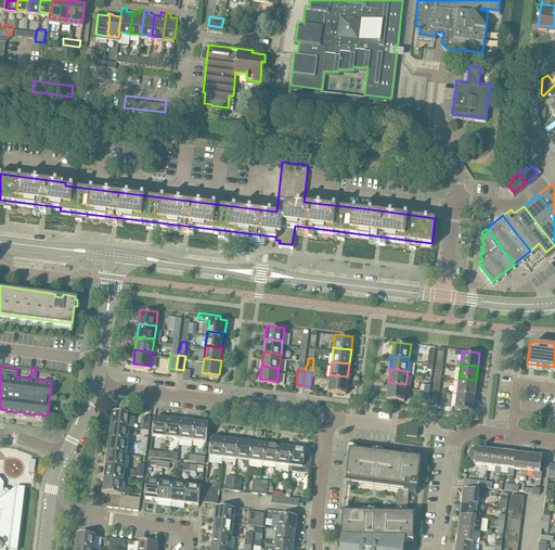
[(346,391),(347,376),(330,374),(328,387),(346,391)]
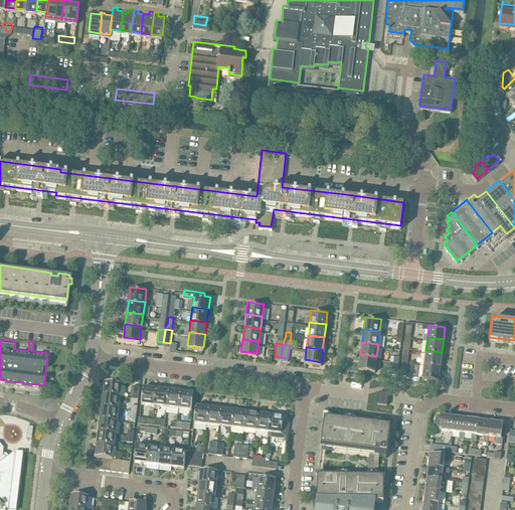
[(440,364),(442,352),(425,350),(423,362),(440,364)]
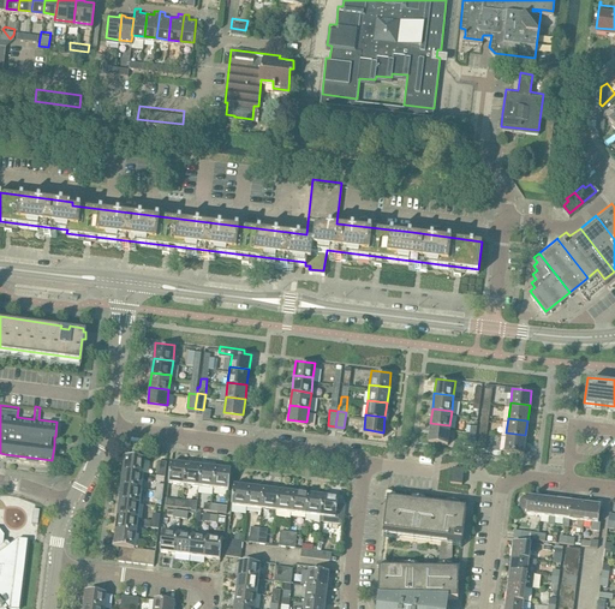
[(448,440),(449,425),(430,423),(429,437),(448,440)]
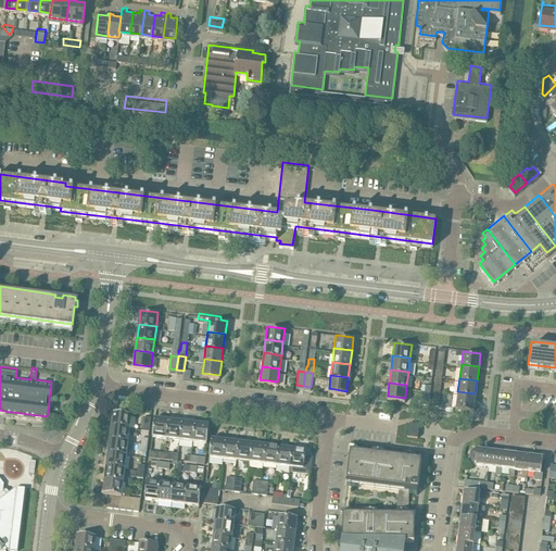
[(474,407),(475,393),(457,391),(456,404),(457,405),(474,407)]
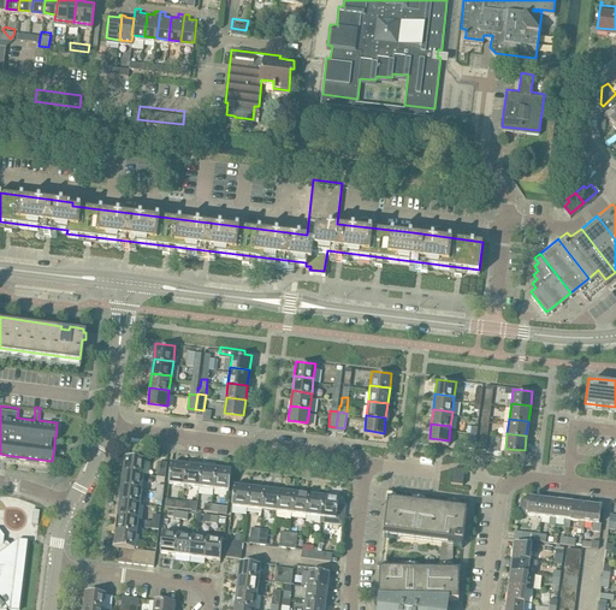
[(123,468),(143,471),(144,455),(125,452),(123,468)]
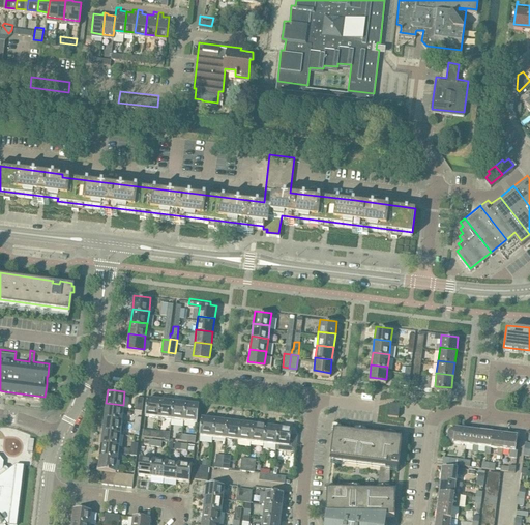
[(158,414),(160,397),(147,395),(145,412),(158,414)]
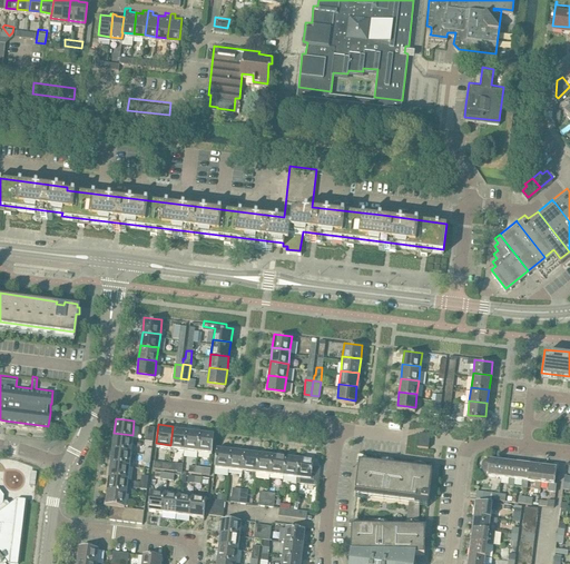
[(184,446),(186,427),(173,426),(170,445),(184,446)]
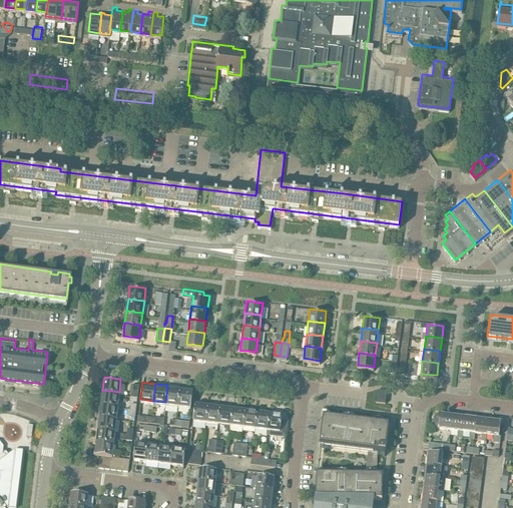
[(178,404),(180,387),(167,385),(165,402),(178,404)]
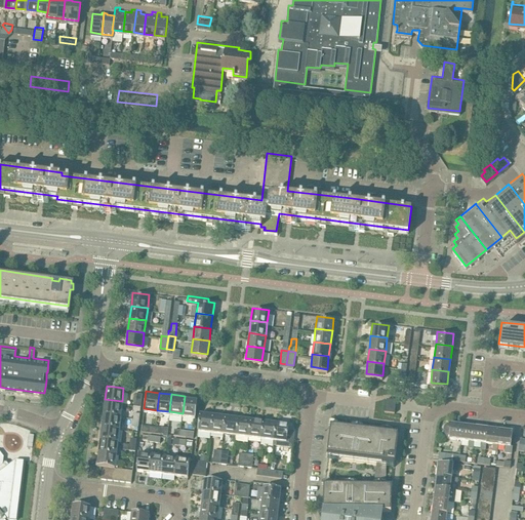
[(185,396),(183,413),(195,414),(197,397),(185,396)]
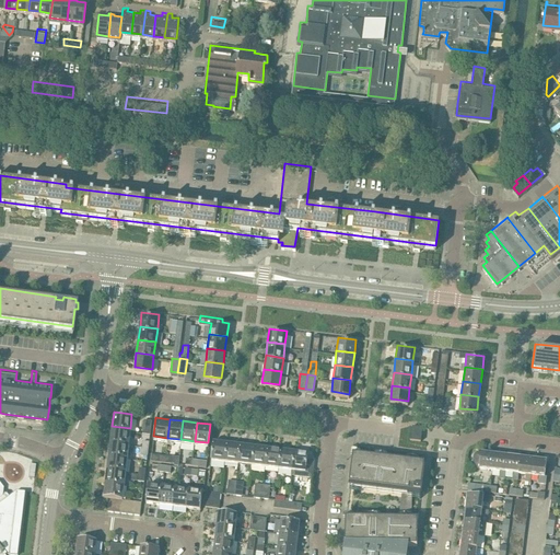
[(420,437),(422,424),(411,423),(409,436),(420,437)]
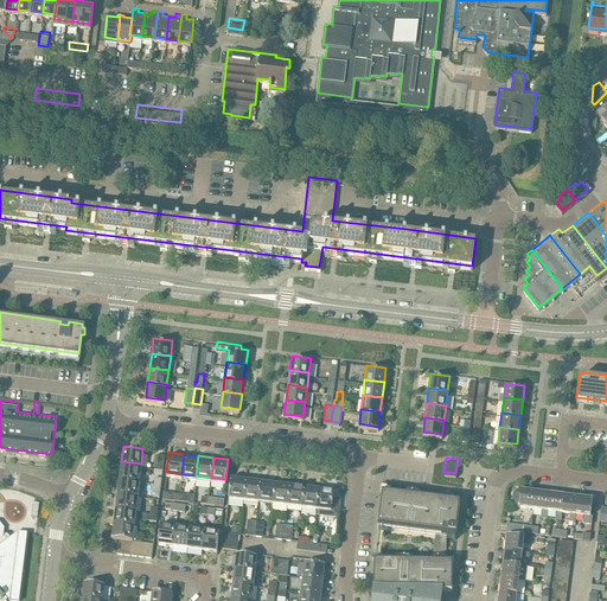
[(139,478),(141,464),(121,461),(120,475),(139,478)]
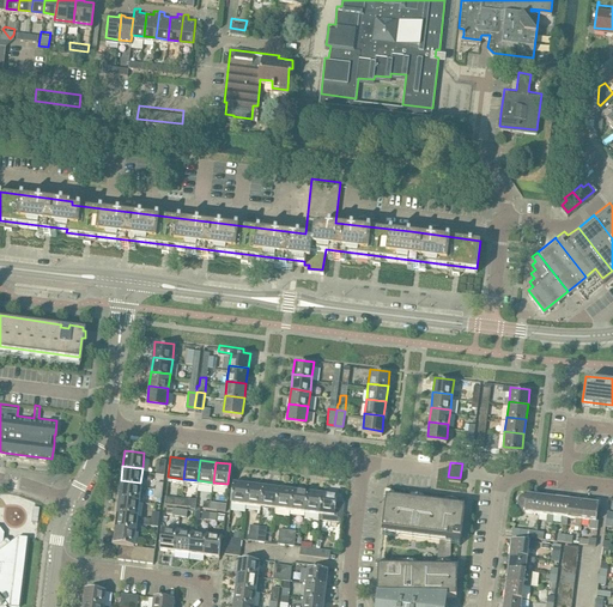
[(246,502),(248,480),(234,479),(231,499),(246,502)]
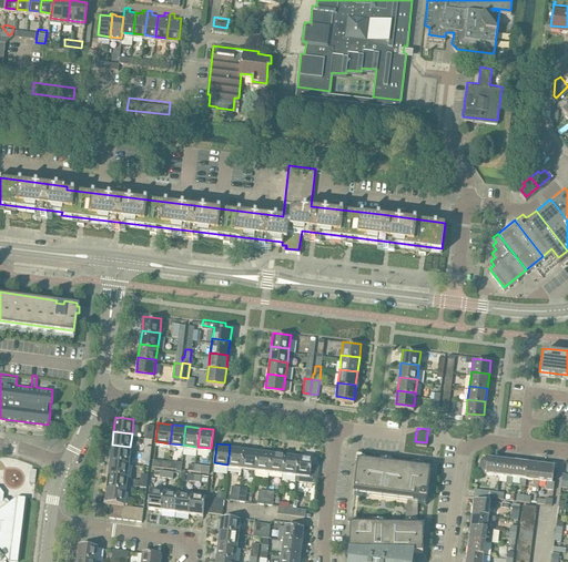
[(129,461),(130,447),(112,445),(110,459),(129,461)]
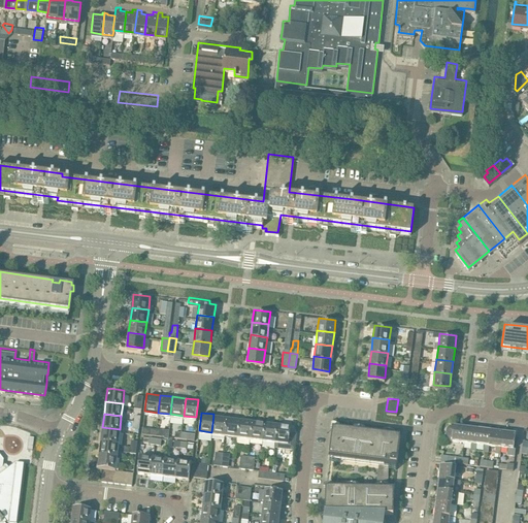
[(225,433),(227,416),(213,414),(211,432),(225,433)]
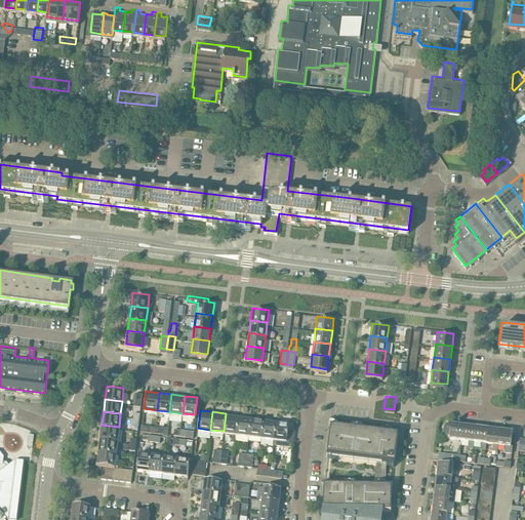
[(236,433),(238,414),(226,413),(224,431),(236,433)]
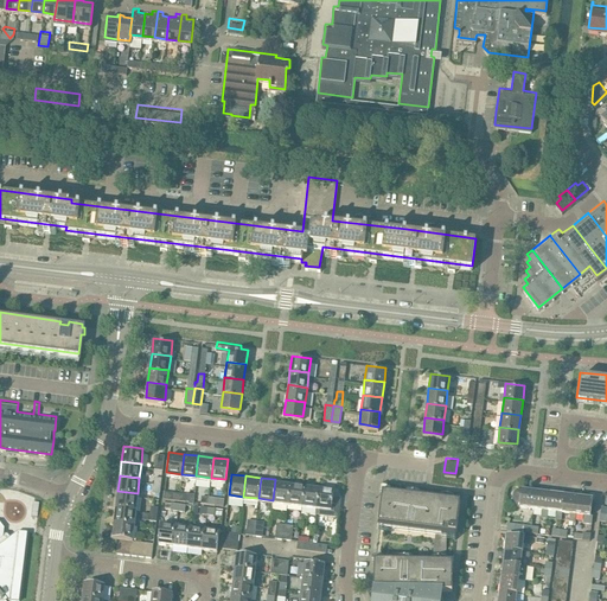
[(287,502),(289,481),(275,479),(273,500),(287,502)]
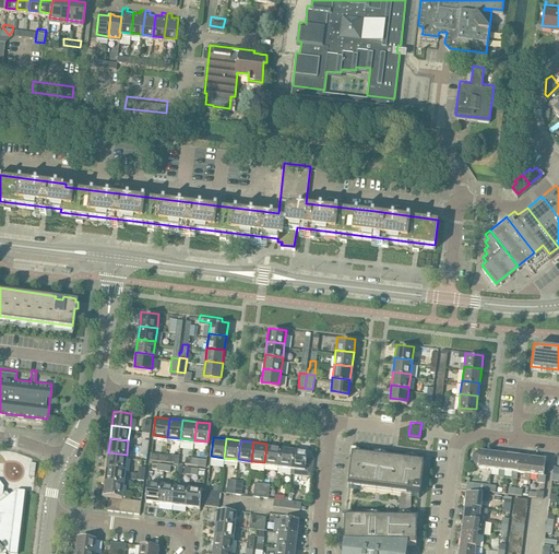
[(278,464),(281,445),(266,444),(264,462),(278,464)]
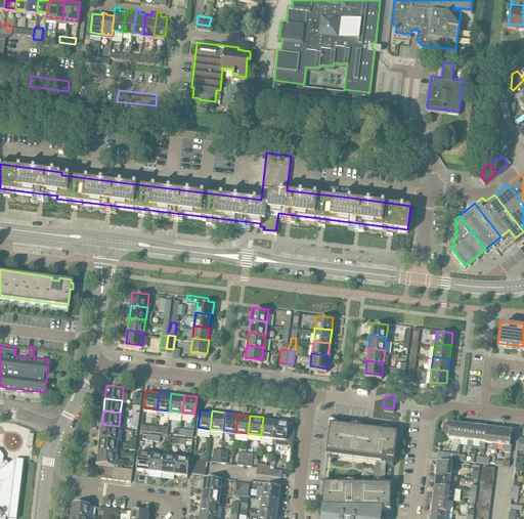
[(273,436),(275,419),(263,417),(261,435),(273,436)]
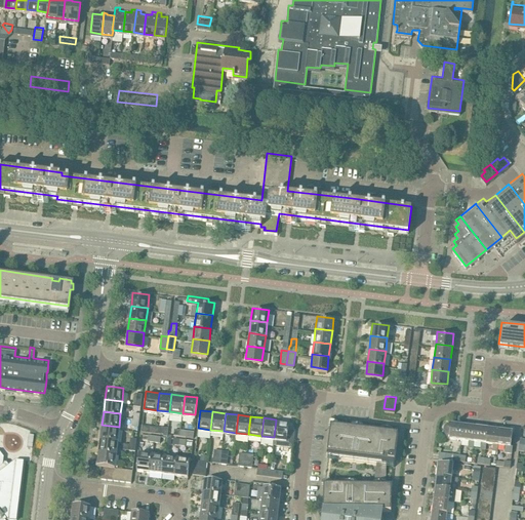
[(286,443),(288,427),(289,421),(276,420),(274,437),(273,441),(286,443)]
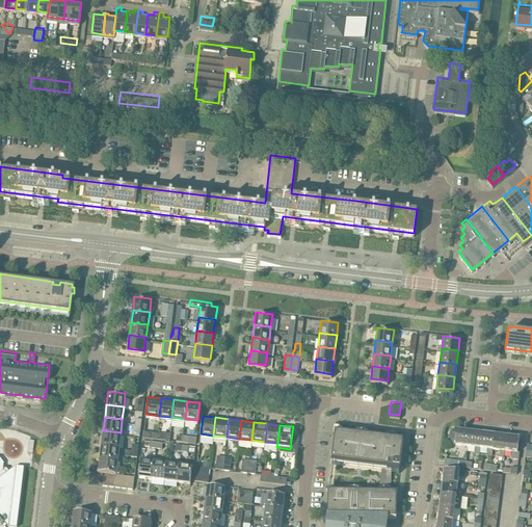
[(468,442),(470,427),(457,425),(457,426),(455,425),(452,426),(451,427),(450,429),(449,436),(449,438),(451,440),(453,440),(455,441),(468,442)]
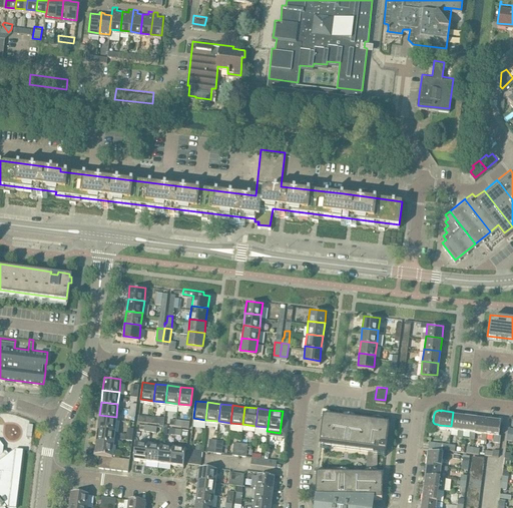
[(389,420),(324,412),(320,439),(369,445),(386,447),(389,420)]
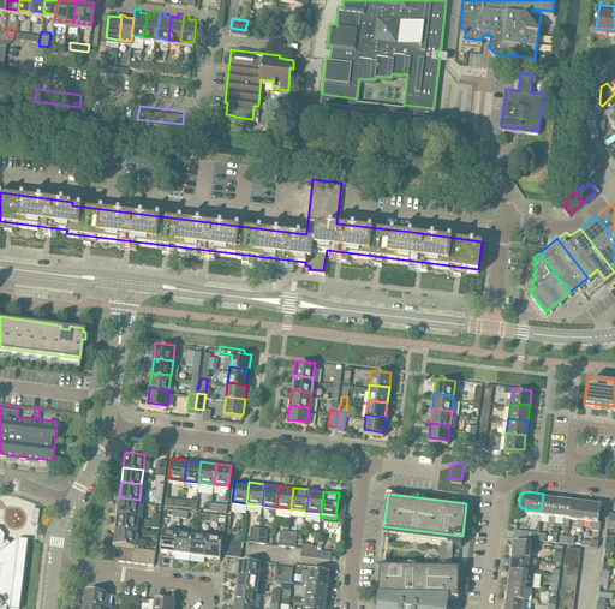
[(555,513),(557,495),(543,494),(541,511),(549,512),(548,520),(554,520),(555,513)]
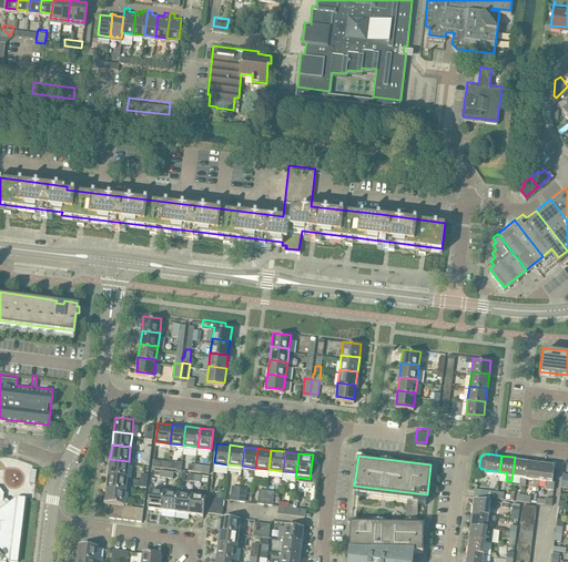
[(526,476),(528,459),(515,457),(513,473),(520,474),(519,481),(525,482),(526,476)]
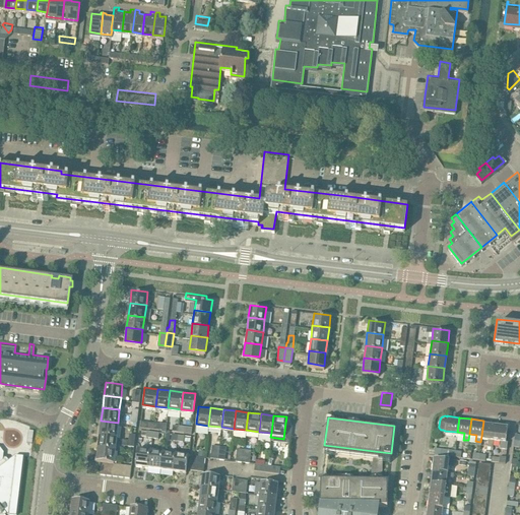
[(116,435),(118,423),(101,421),(100,433),(116,435)]
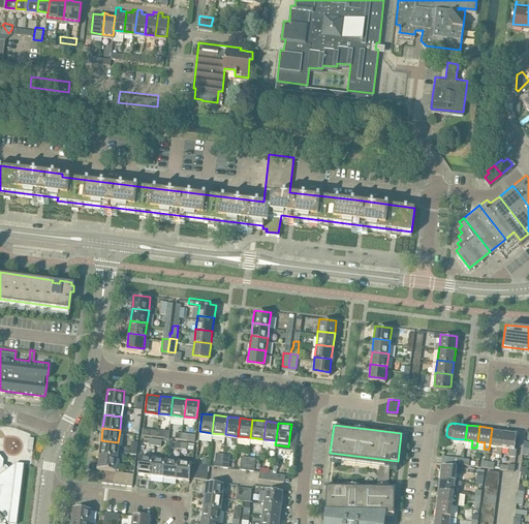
[(501,451),(502,444),(503,429),(492,428),(490,443),(497,443),(496,451),(501,451)]
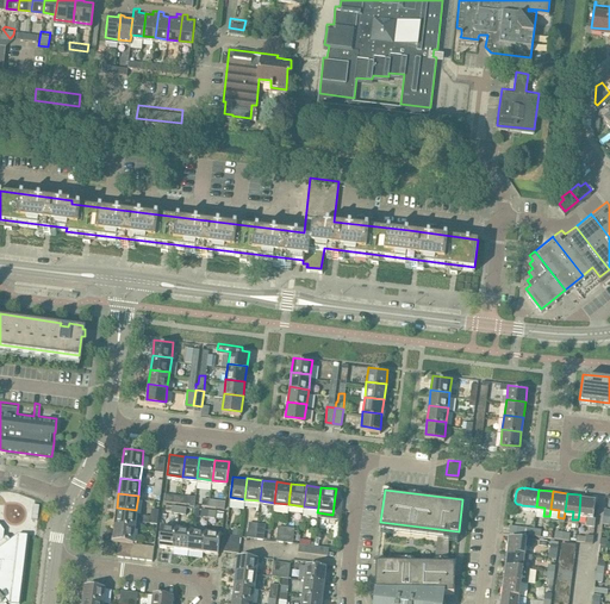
[(580,494),(579,512),(586,514),(586,521),(595,522),(595,515),(593,514),(596,497),(580,494)]
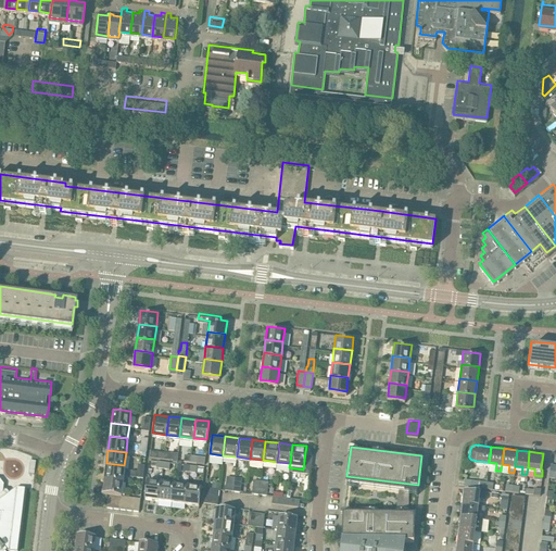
[(123,478),(124,465),(106,463),(104,476),(123,478)]
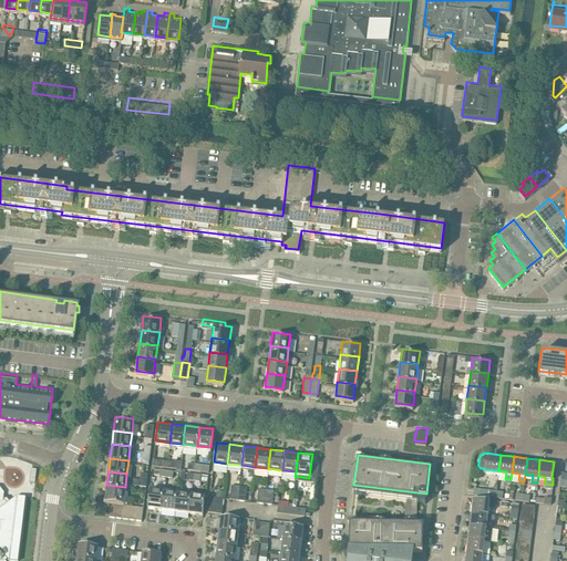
[(237,496),(239,482),(232,481),(229,496),(237,496)]
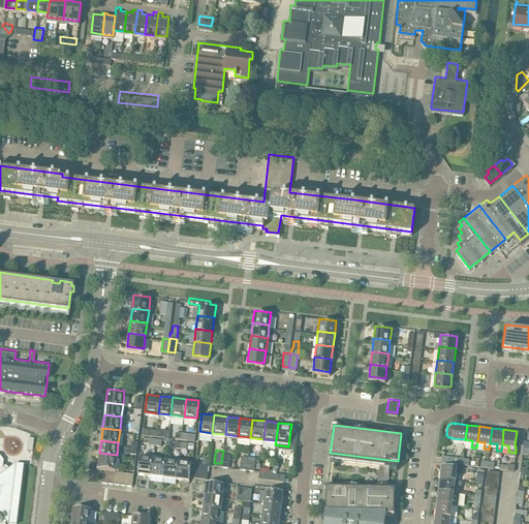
[(223,451),(221,463),(228,464),(229,452),(223,451)]
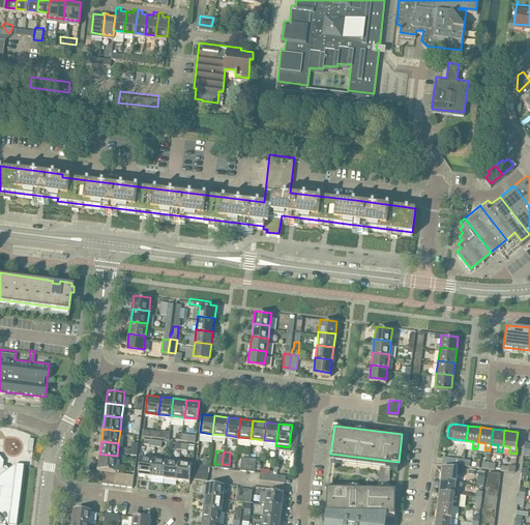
[(115,469),(117,456),(99,454),(98,467),(114,469),(115,469)]
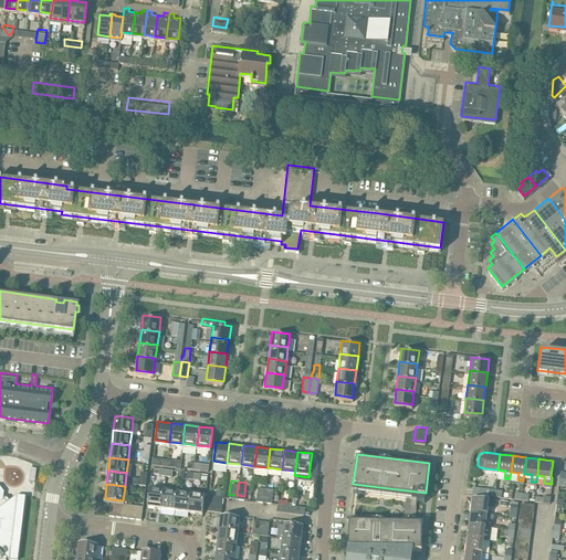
[(264,498),(265,485),(258,484),(257,498),(264,498)]
